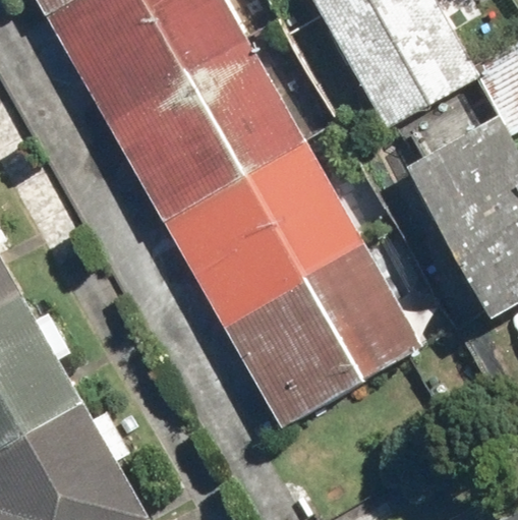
[(221,0),(36,0),(279,426),(419,348),(221,0)]
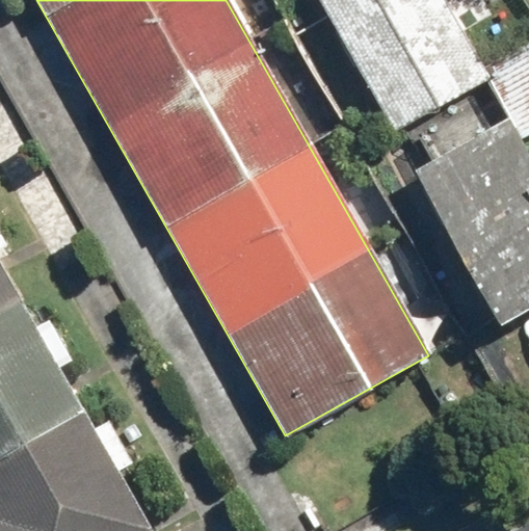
[(443,0),(320,0),(395,131),(488,79),(443,0)]
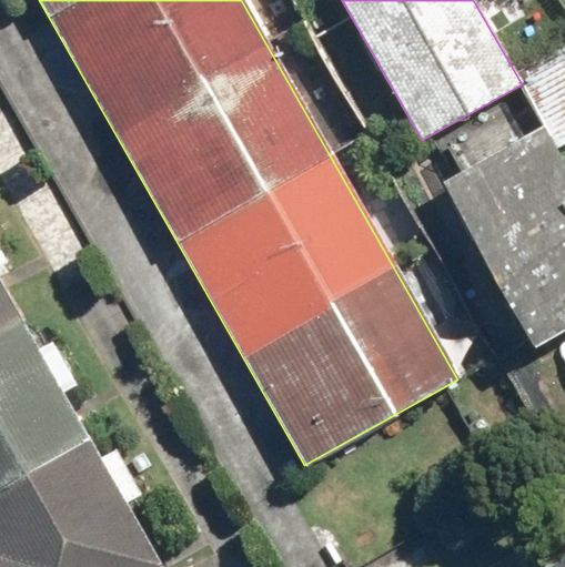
[(564,42),(515,71),(558,147),(564,142),(564,42)]
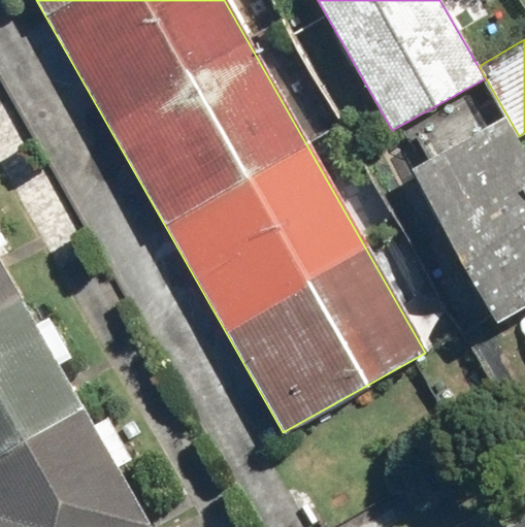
[(524,151),(505,117),(414,168),(502,323),(524,309),(524,151)]
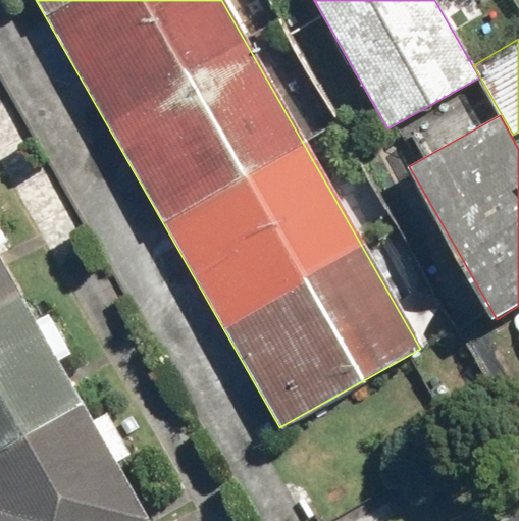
[(143,520),(151,517),(0,254),(0,520),(143,520)]
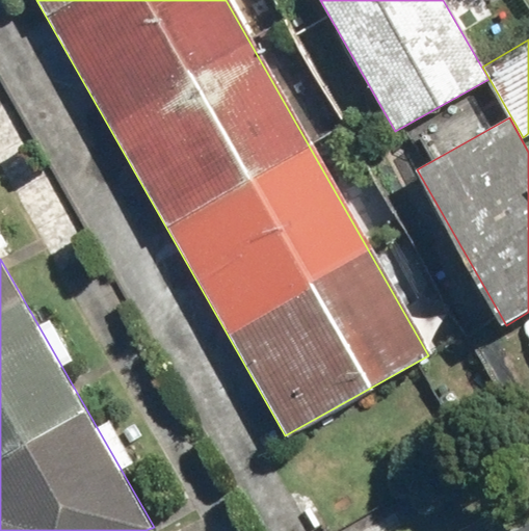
All buildings are outlined.
